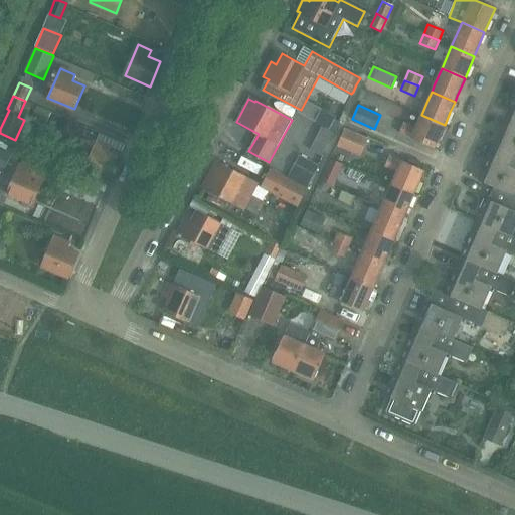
[(514,109),(509,107),(494,142),(514,151),(514,109)]
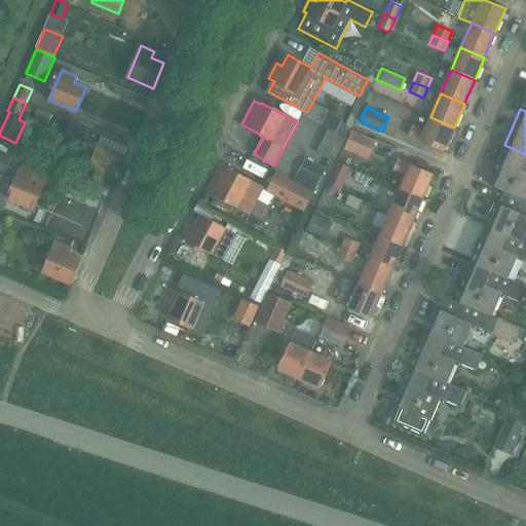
[(36,110),(31,124),(46,130),(52,116),(36,110)]
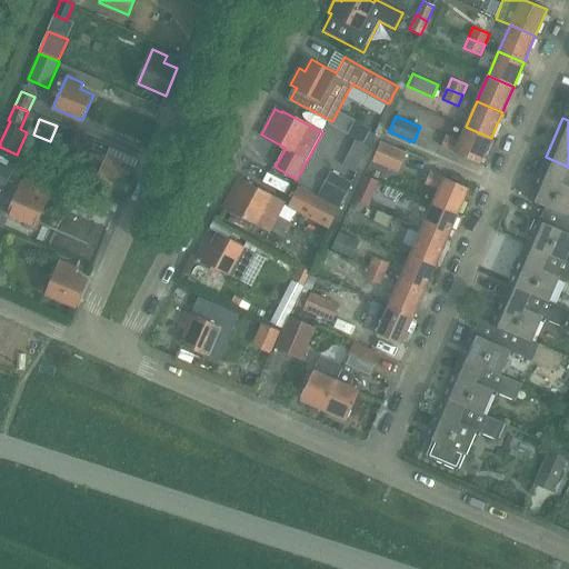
[(356,120),(348,133),(368,146),(376,132),(356,120)]
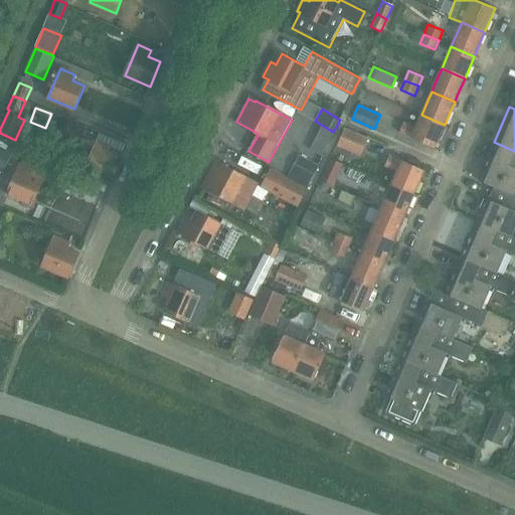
[(403,123),(399,133),(411,138),(412,138),(411,139),(434,149),(442,130),(445,125),(421,115),(419,119),(415,128),(403,123)]
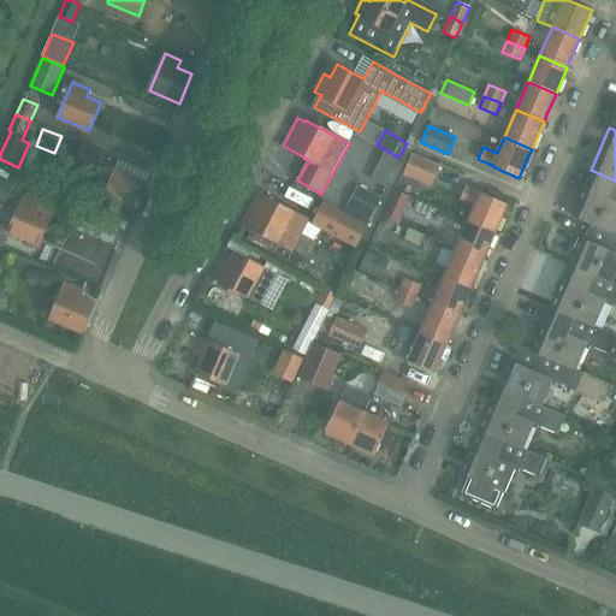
[(385,152),(378,165),(392,172),(398,159),(385,152)]
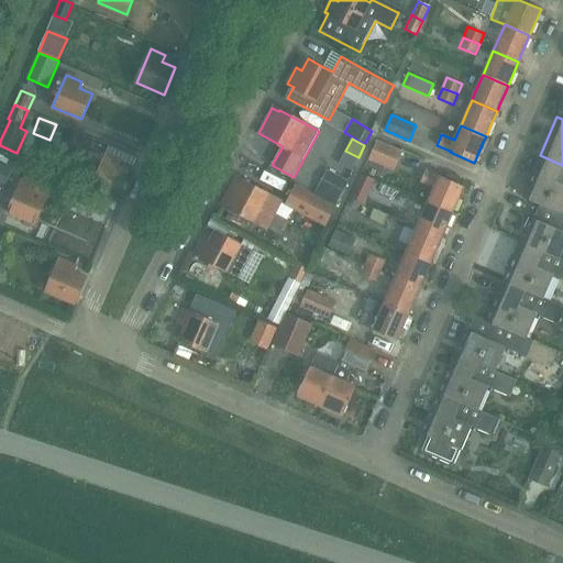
[(401,152),(377,141),(370,159),(394,170),(401,152)]
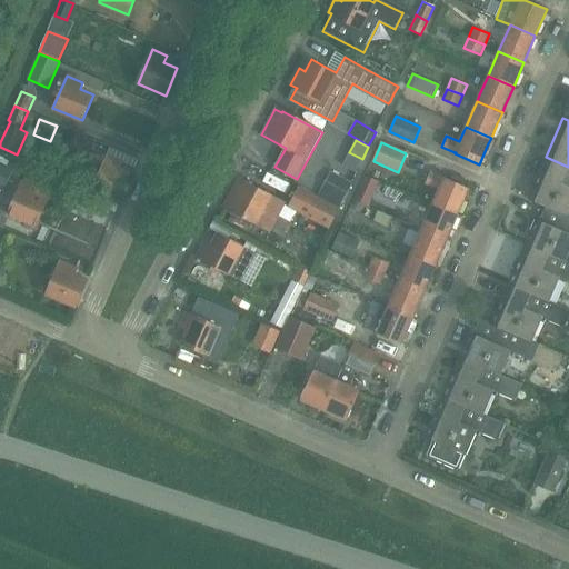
[(92,189),(121,201),(132,175),(120,170),(122,163),(106,157),(92,189)]
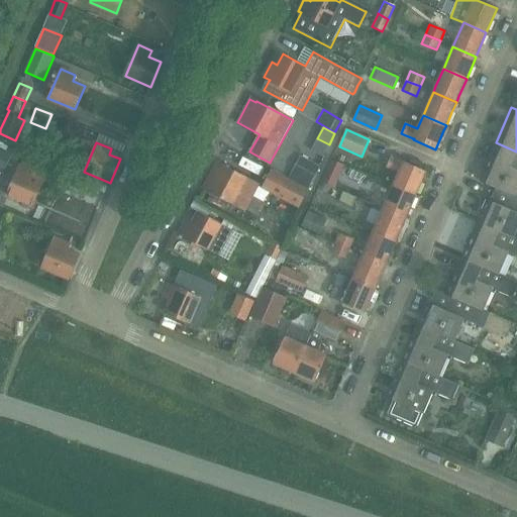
[(495,188),(516,196),(516,151),(496,142),(479,181),(495,188)]
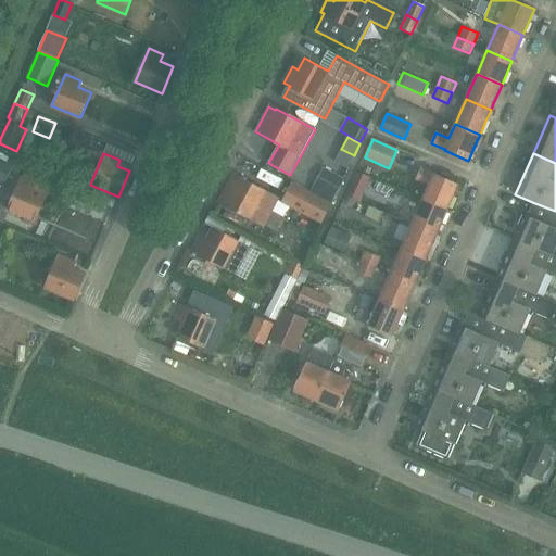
[(0,160),(0,186),(4,188),(13,165),(0,160)]
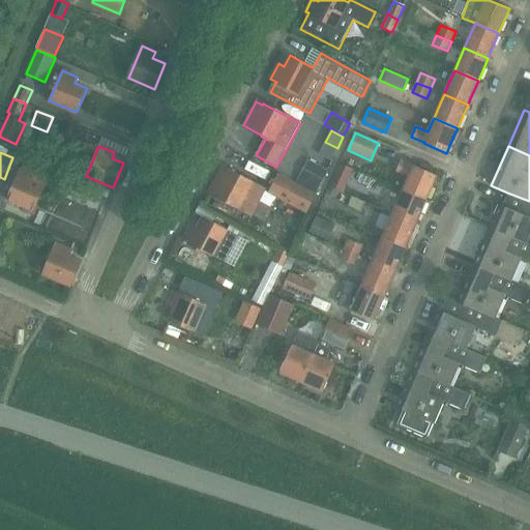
[(304,167),(298,177),(305,181),(303,186),(317,194),(324,180),(329,171),(328,170),(321,167),(307,159),(304,167)]
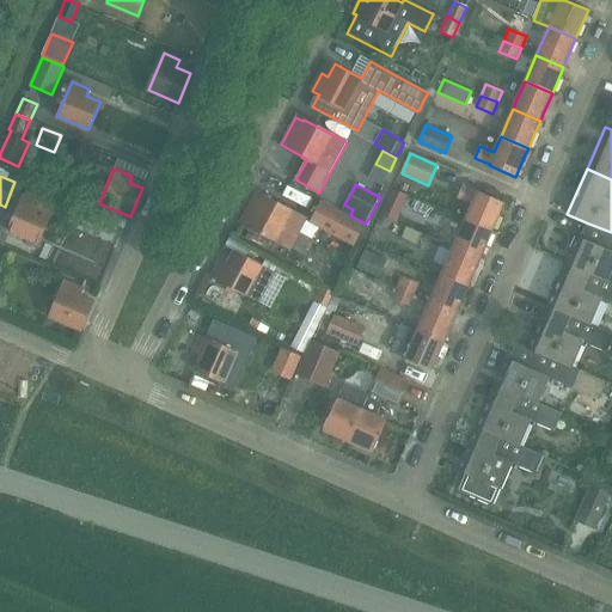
[(473,204),(467,220),(493,231),(505,203),(463,185),(458,197),(473,204)]
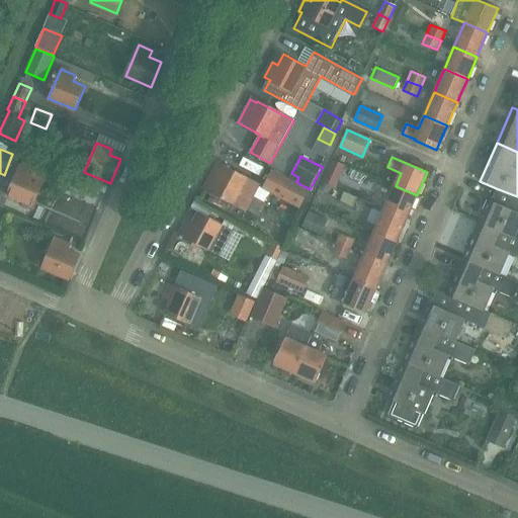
[(332,159),(322,182),(335,188),(345,165),(332,159)]
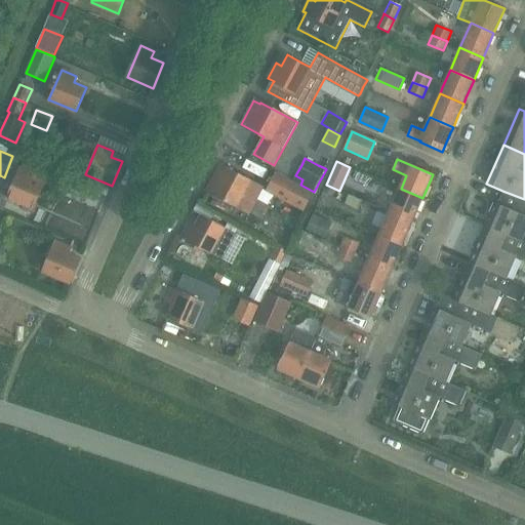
[(207,191),(238,207),(250,213),(265,188),(220,164),(207,191)]
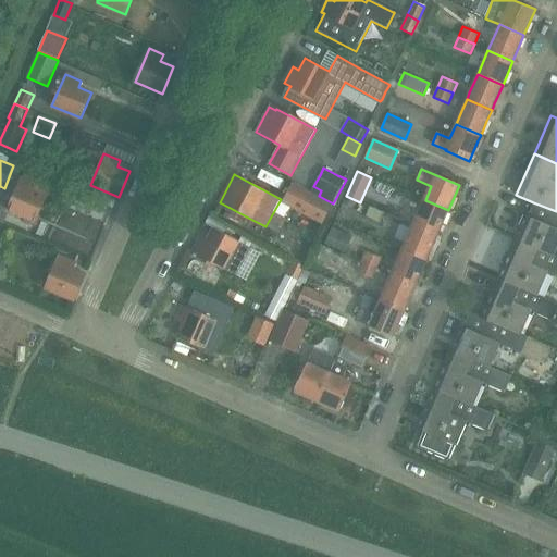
[(36,178),(35,182),(22,176),(8,210),(36,222),(48,194),(47,193),(51,185),(36,178)]
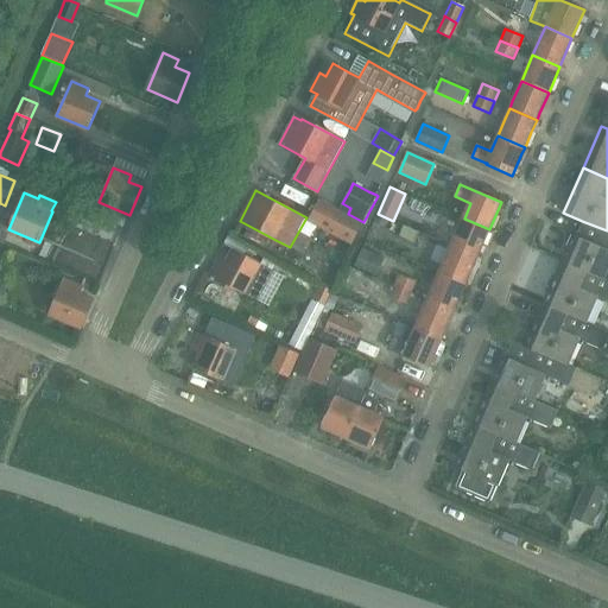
[(317,201),(306,221),(352,245),(362,226),(363,225),(363,222),(348,214),(318,198),(317,201)]
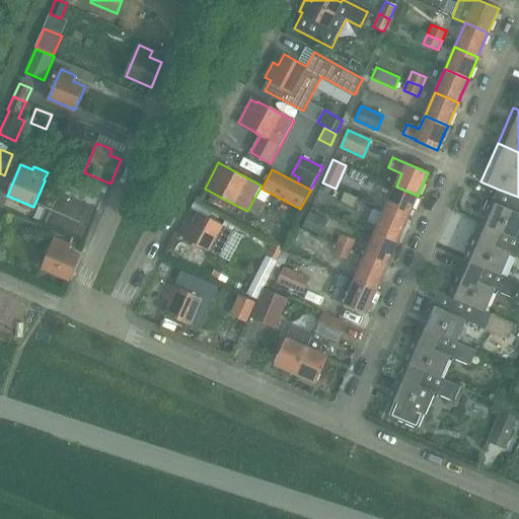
[(396,187),(386,209),(409,218),(418,196),(396,187)]
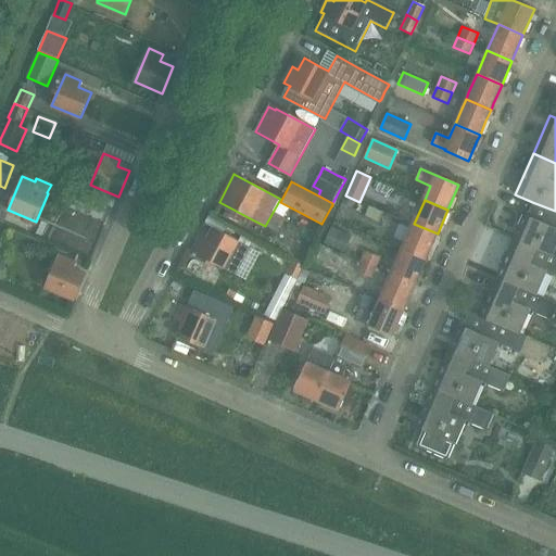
[(387,202),(382,212),(397,218),(402,209),(387,202)]
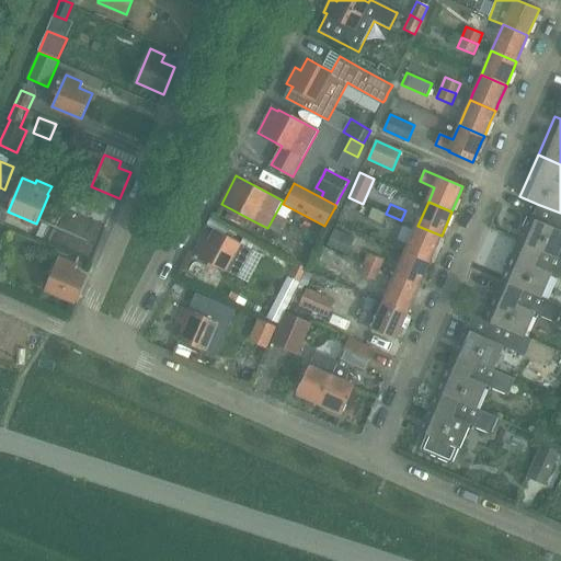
[(528,217),(517,242),(559,259),(560,252),(560,213),(537,204),(531,218),(528,217)]
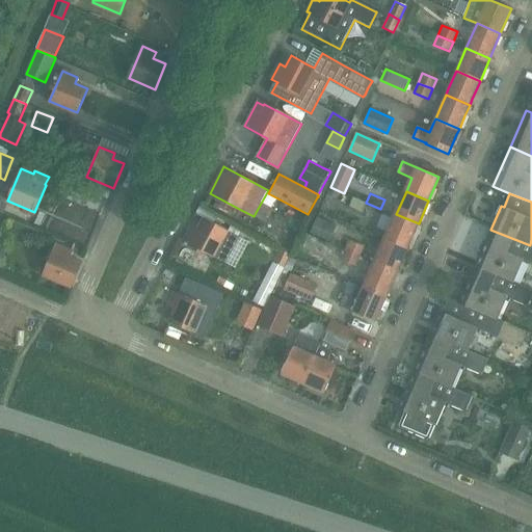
[(380,209),(366,203),(353,197),(349,207),(376,219),(380,209)]
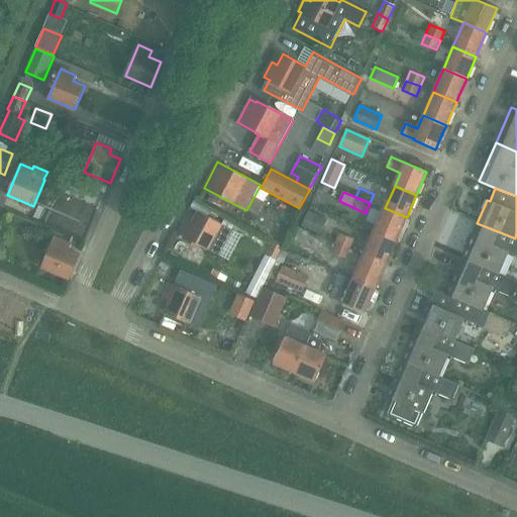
[(385,208),(375,232),(395,243),(407,217),(385,208)]
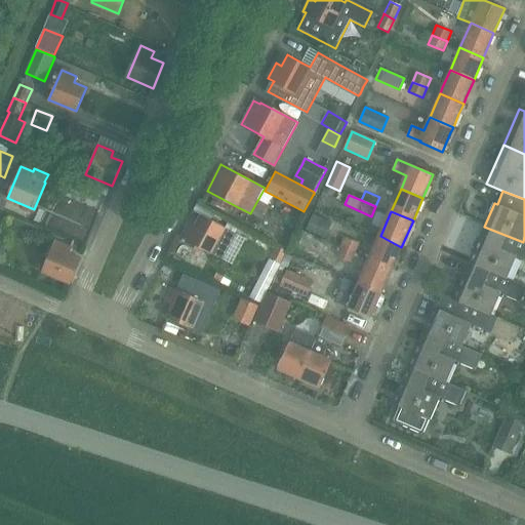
[(313,214),(307,230),(325,238),(332,223),(313,214)]
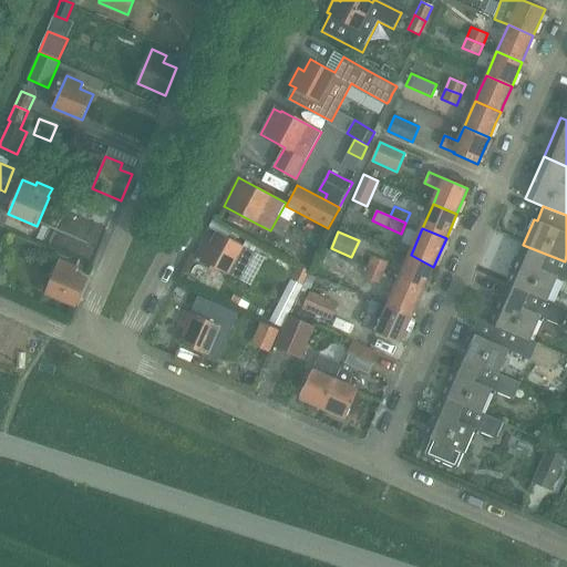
[(204,241),(195,256),(229,275),(240,280),(255,253),(244,247),(217,233),(210,245),(204,241)]
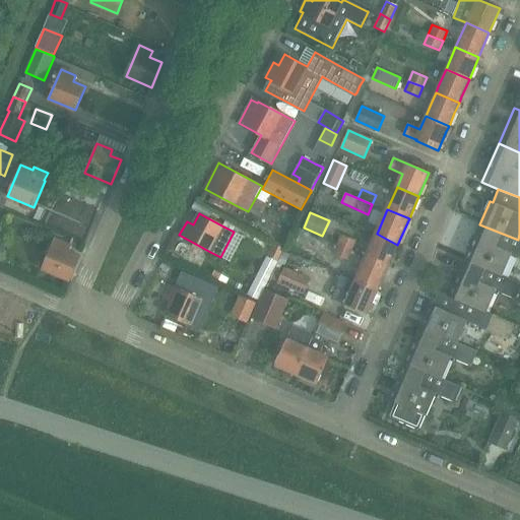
[(479,224),(463,260),(502,276),(511,254),(519,258),(519,241),(518,240),(479,224)]
